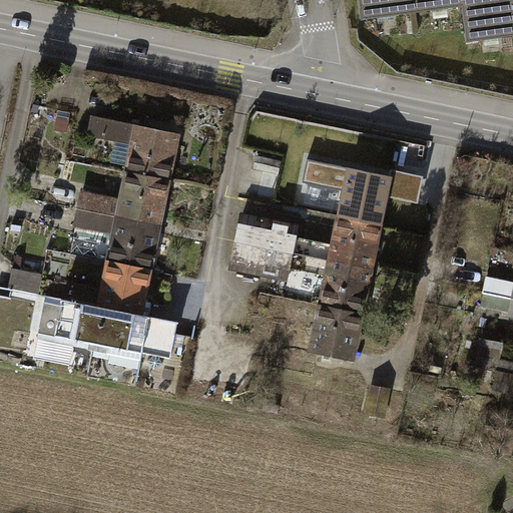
[(358,0),(361,19),(463,7),(462,0),(358,0)]
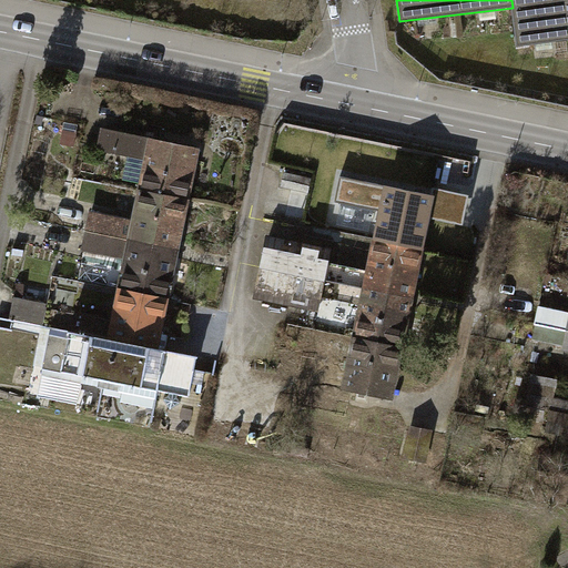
[(517,44),(567,39),(567,0),(511,0),(513,8),(517,44)]
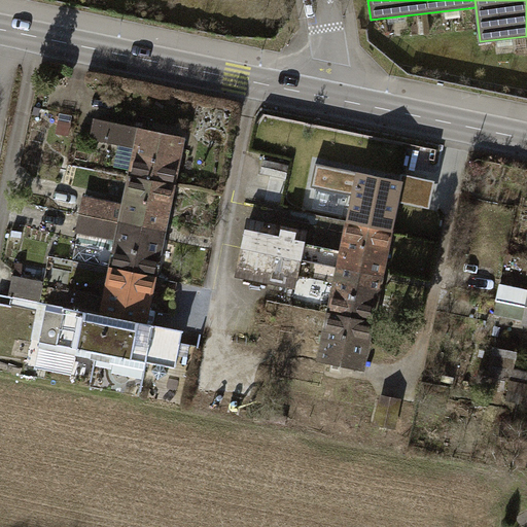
[(92,137),(136,146),(139,129),(95,119),(92,137)]
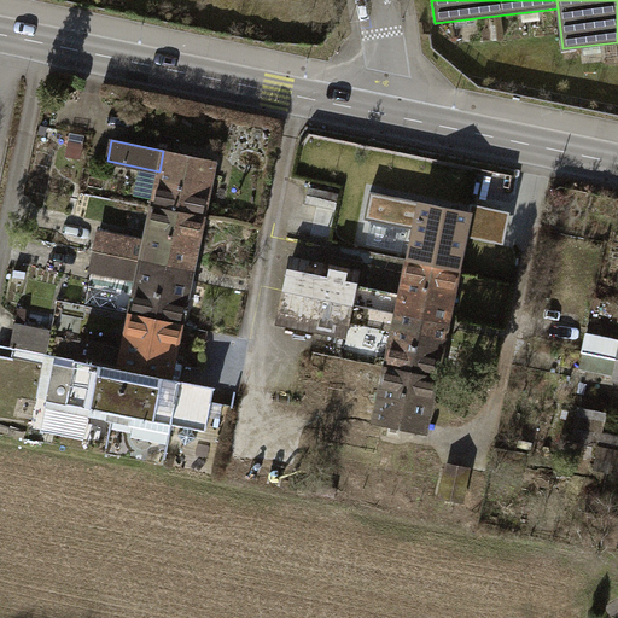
[(159,172),(152,207),(200,216),(211,161),(163,151),(159,172)]
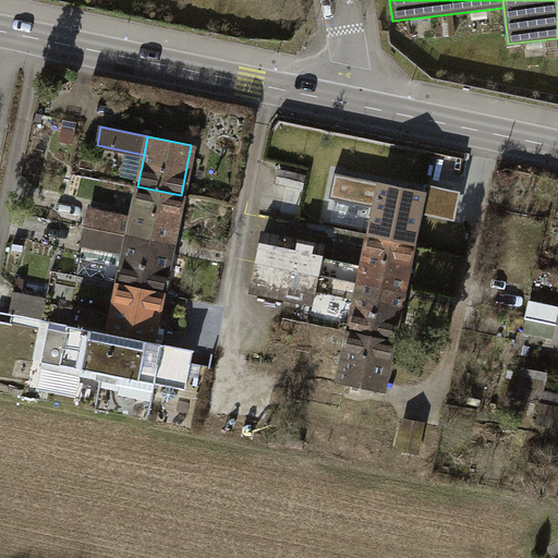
[(305,173),(278,168),(275,183),(302,189),(305,173)]
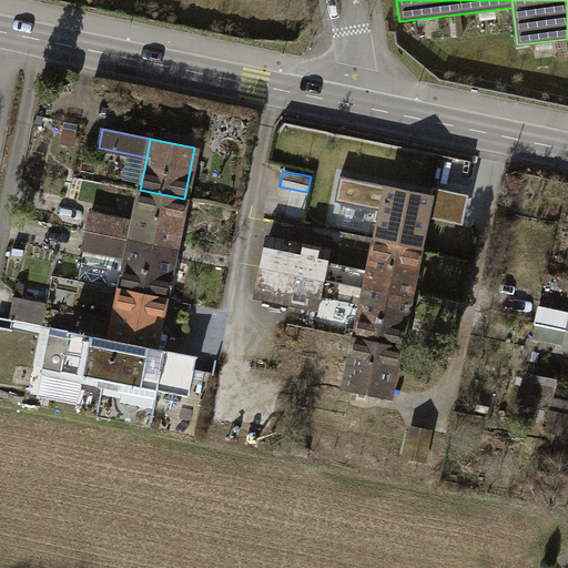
[(174,246),(184,199),(140,190),(134,221),(130,237),(174,246)]
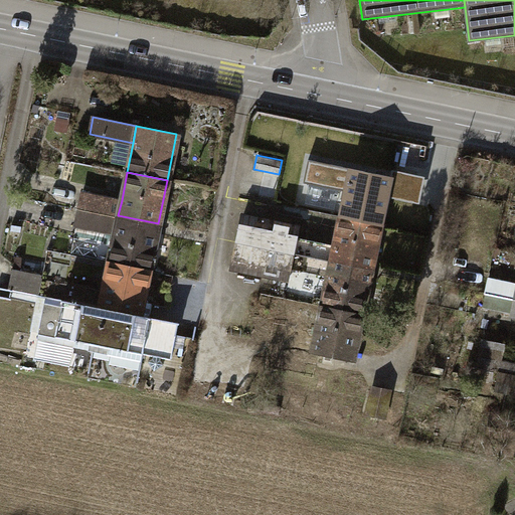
[(82,192),(79,208),(118,215),(122,200),(82,192)]
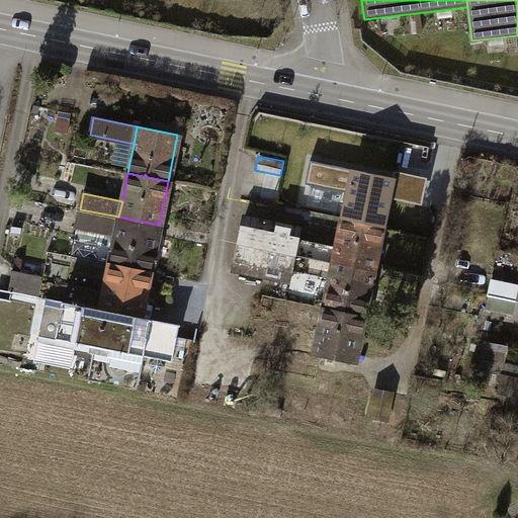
[(115,234),(118,217),(80,209),(76,227),(115,234)]
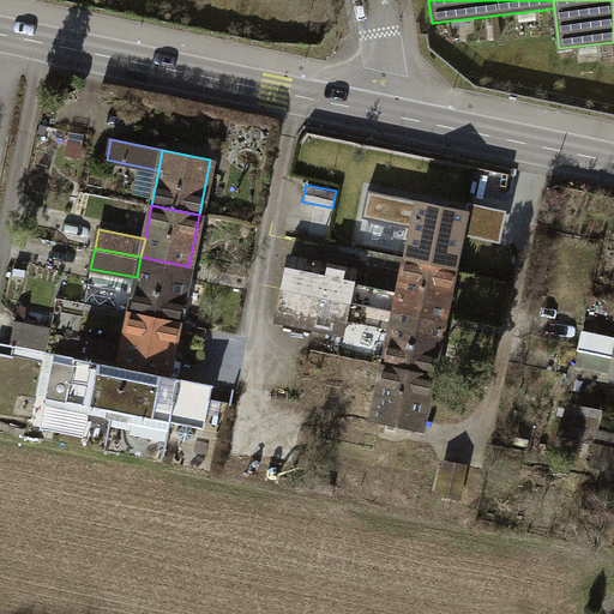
[(288,256),(282,287),(350,300),(356,270),(288,256)]
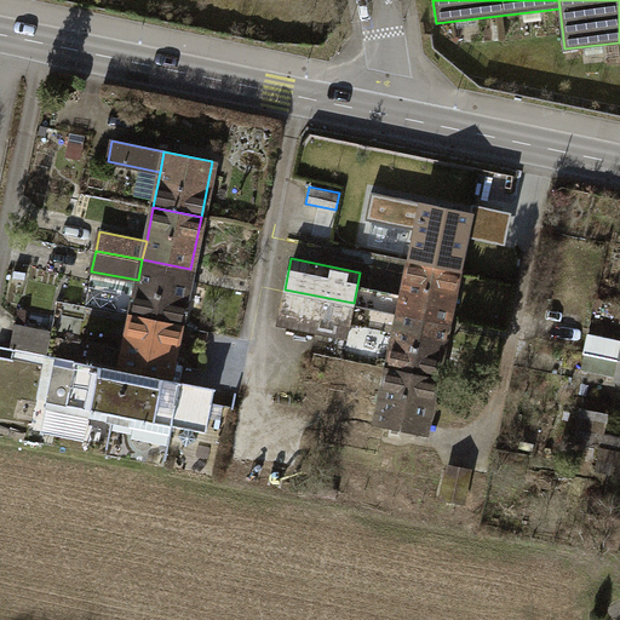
[(138,280),(131,315),(179,325),(190,269),(142,259),(138,280)]
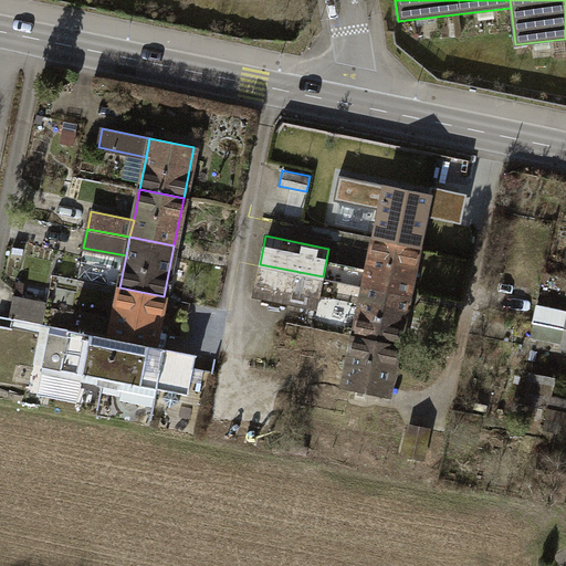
[(408,295),(418,245),(374,237),(364,286),(408,295)]
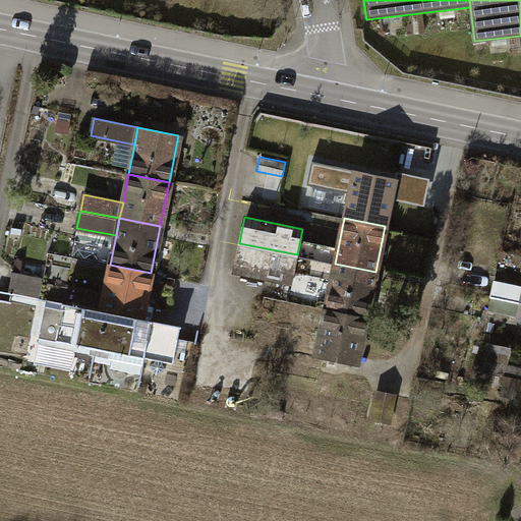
[(292,279),(297,254),(239,243),(234,268),(292,279)]
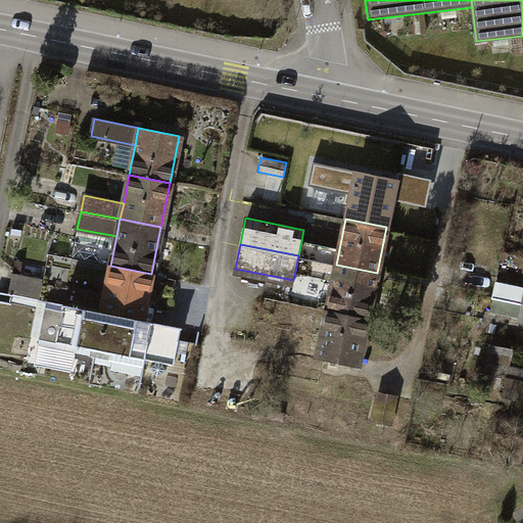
[(336,265),(327,310),(368,317),(377,273),(336,265)]
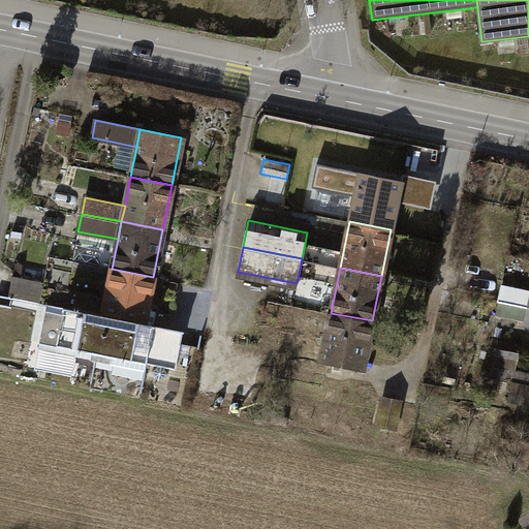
[(147,309),(153,277),(112,269),(105,299),(90,294),(86,311),(153,324),(155,311),(147,309)]
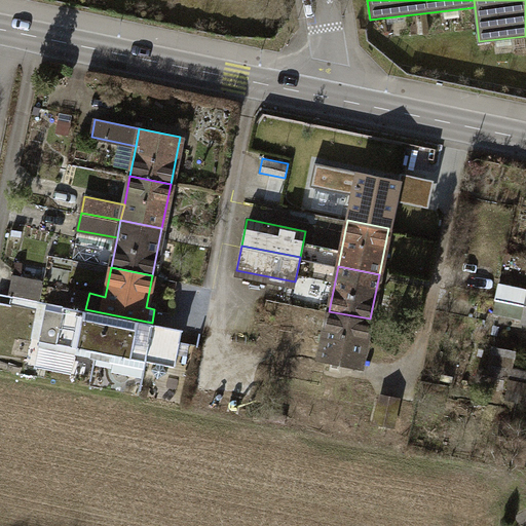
[(41,280),(12,274),(8,295),(37,301),(41,280)]
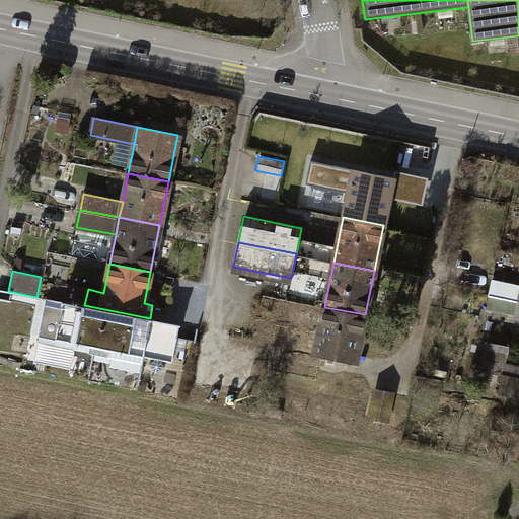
[(108,347),(143,354),(150,318),(84,305),(47,298),(39,336),(88,345),(87,351),(107,355),(108,347)]
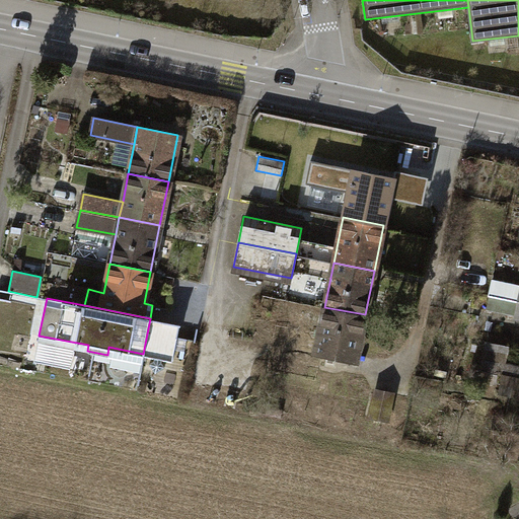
[(324,307),(319,336),(315,355),(356,363),(365,314),(324,307)]
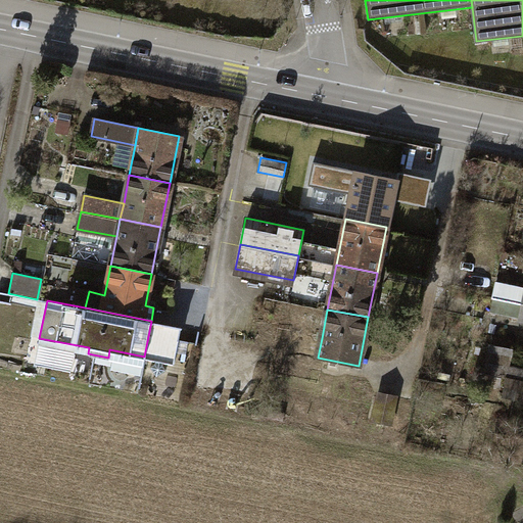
[(180,327),(151,321),(144,357),(153,359),(149,366),(155,377),(165,368),(162,362),(173,364),(180,327)]
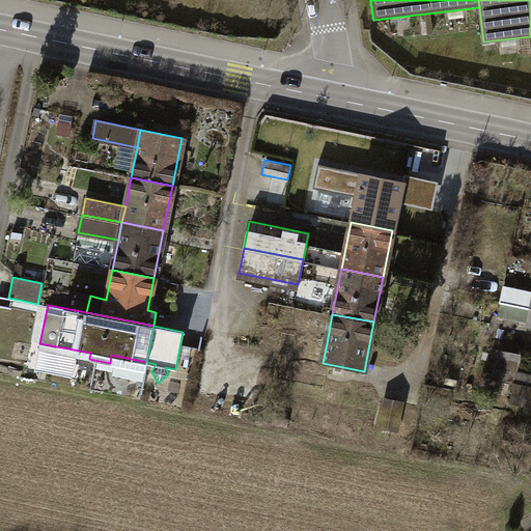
[(292,357),(323,363),(327,343),(297,337),(292,357)]
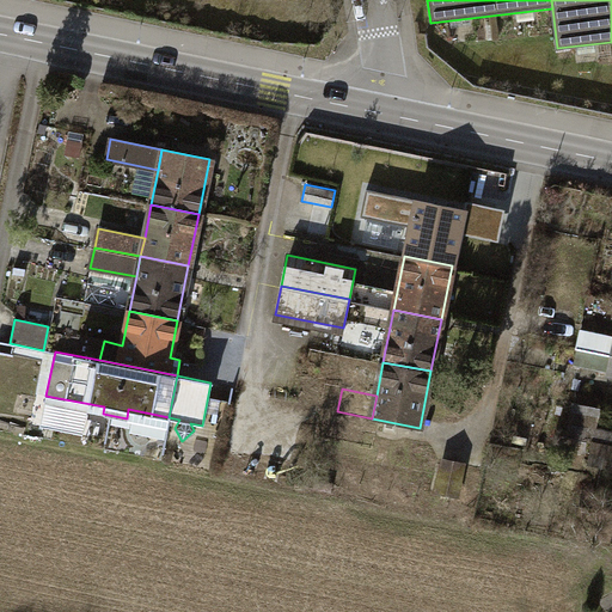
[(576,427),(599,428),(601,408),(579,407),(576,427)]
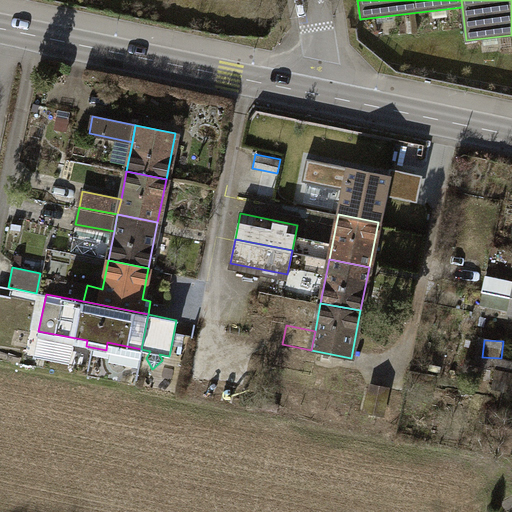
[(488,363),(471,360),(470,371),(486,374),(488,363)]
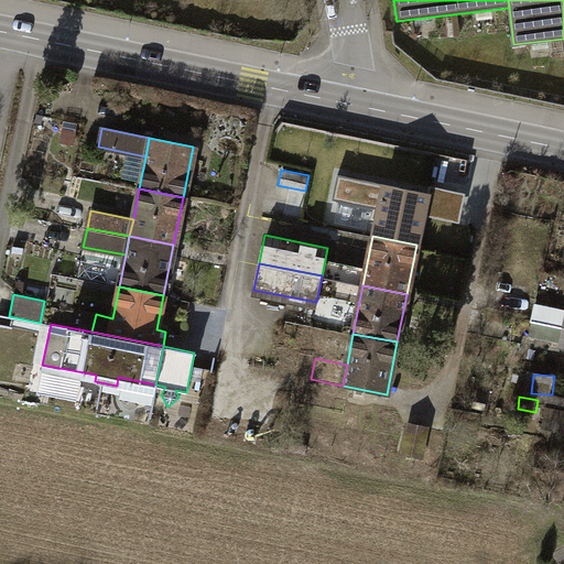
[(541,427),(563,432),(563,411),(544,408),(541,427)]
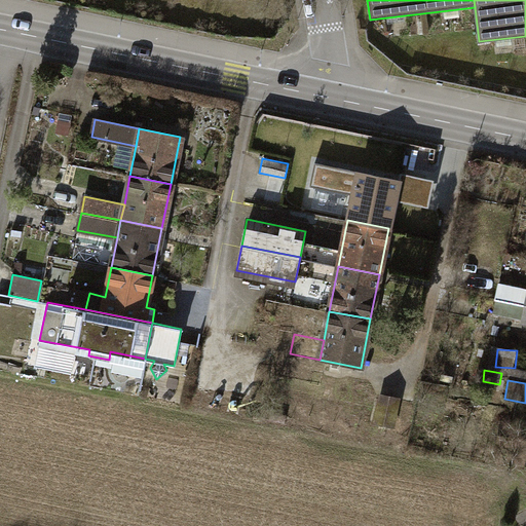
[(400,398),(381,395),(376,423),(395,427),(400,398)]
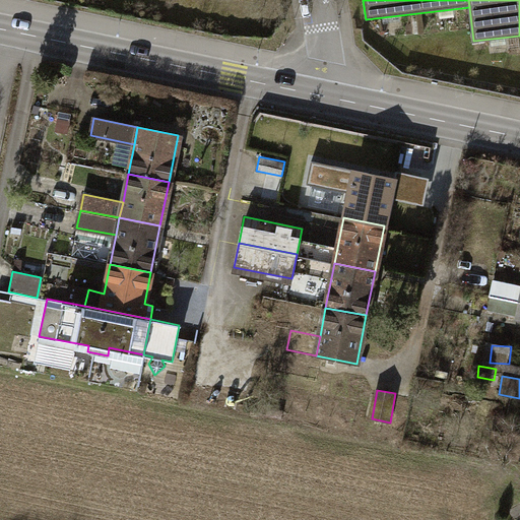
[(513,437),(486,429),(481,447),(508,454),(513,437)]
